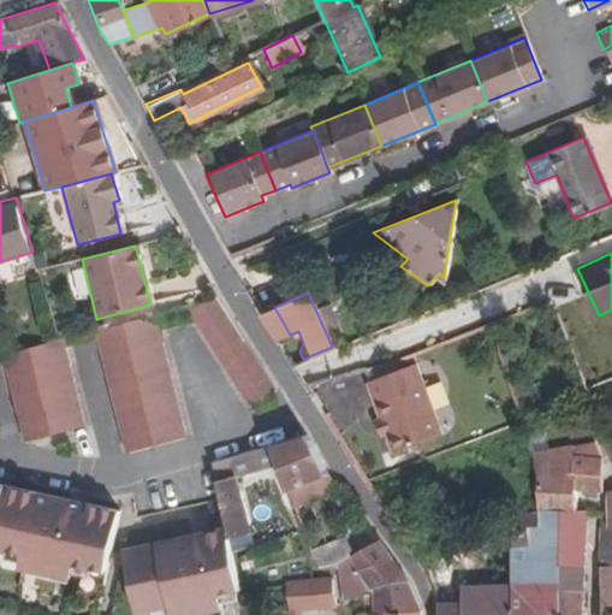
[(290,335),(274,307),(260,314),(274,341),(290,335)]
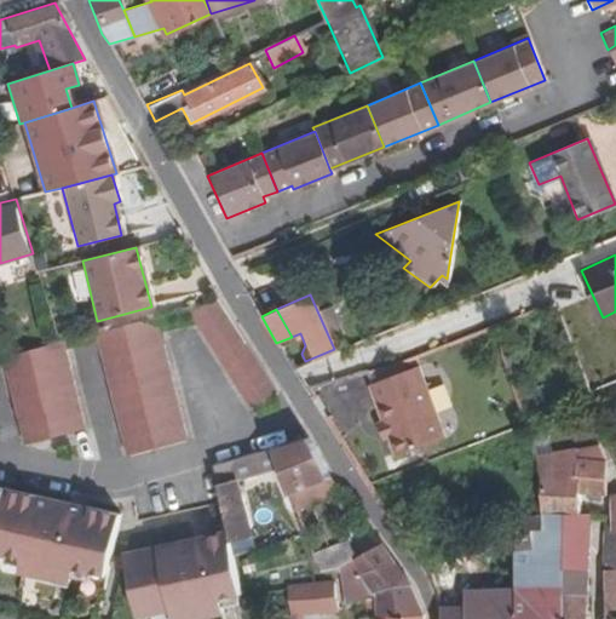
[(154,314),(96,328),(130,453),(189,439),(154,314)]
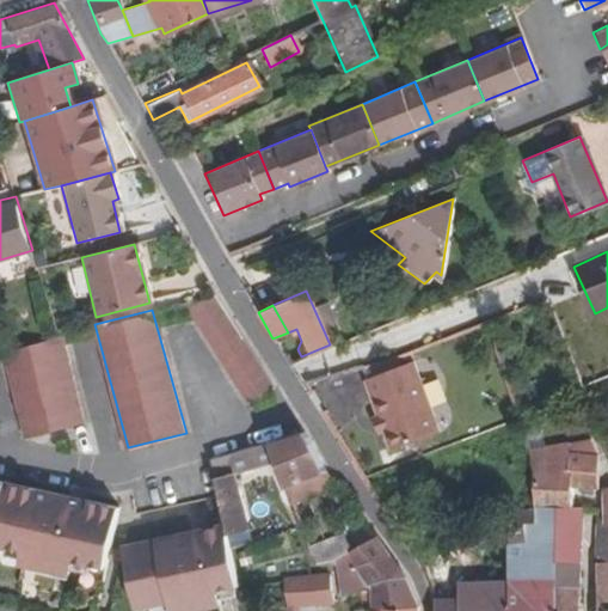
[(55,334),(5,347),(30,435),(86,420),(62,333),(55,334)]
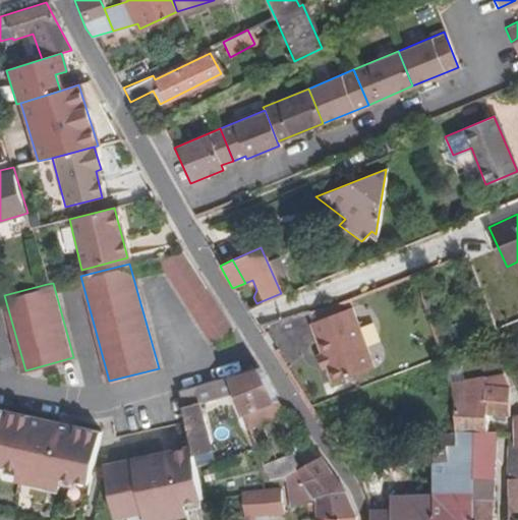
[(349,307),(307,322),(329,381),(369,367),(349,307)]
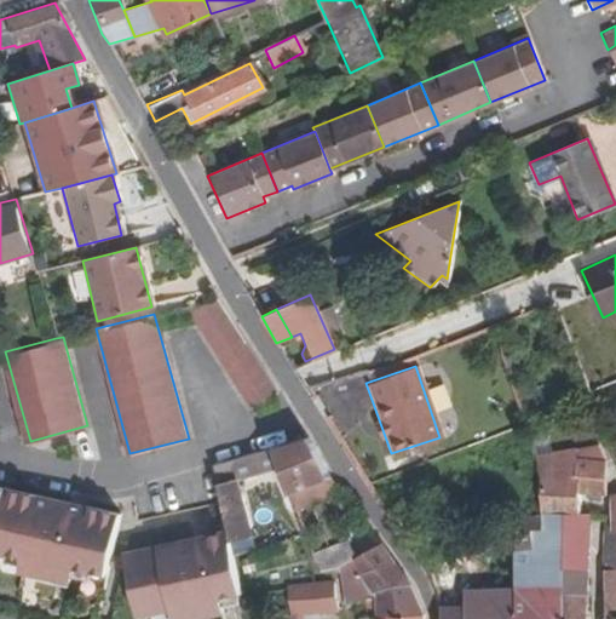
[(615,436),(604,440),(608,450),(612,448),(615,458),(615,389),(614,385),(593,394),(608,431),(612,431),(615,436)]
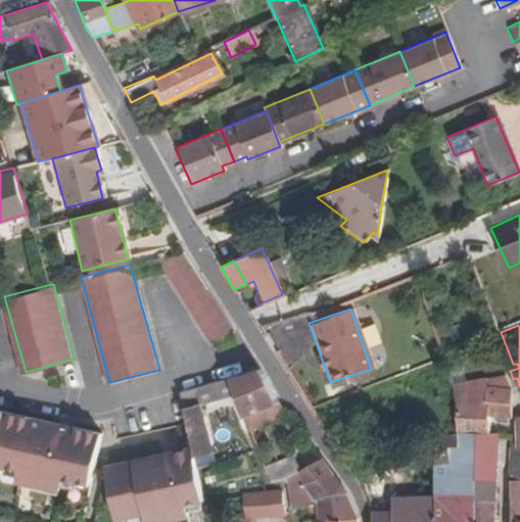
[(257,370),(255,370),(228,377),(233,394),(243,415),(276,400),(257,370)]
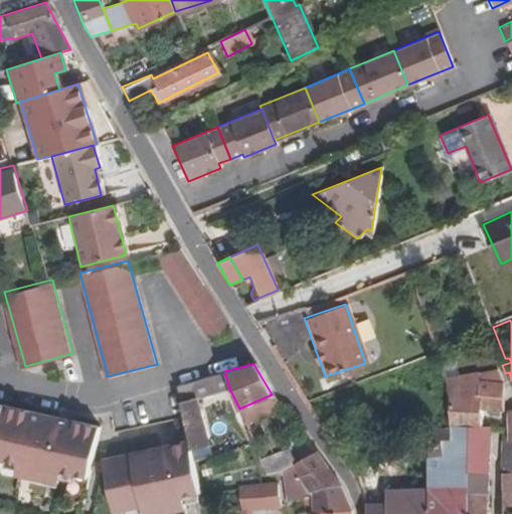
[(229,388),(224,371),(176,386),(189,446),(207,443),(194,399),(229,388)]
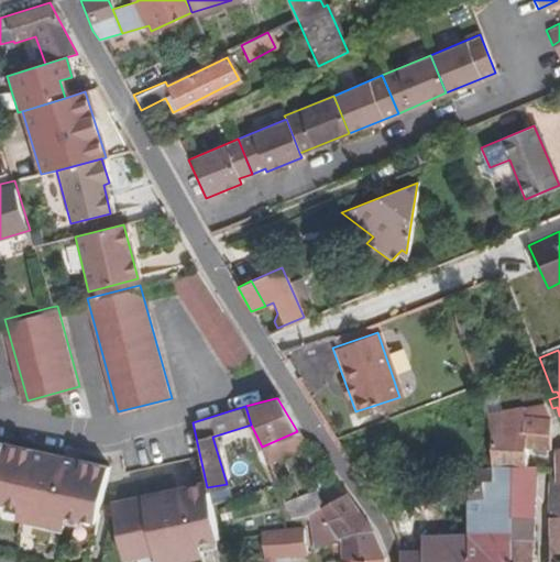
[(520,407),(483,412),(486,428),(487,448),(490,466),(525,465),(524,448),(547,450),(548,418),(520,414),(520,407)]
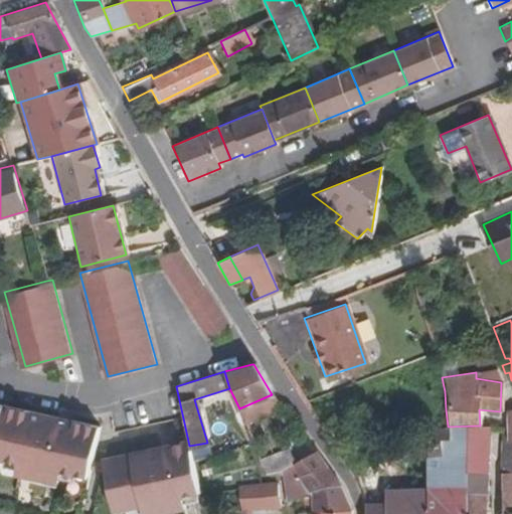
[(6,404),(0,437),(0,456),(23,462),(22,473),(61,481),(63,471),(91,476),(93,470),(94,463),(103,427),(73,420),(74,415),(63,412),(62,417),(6,404)]
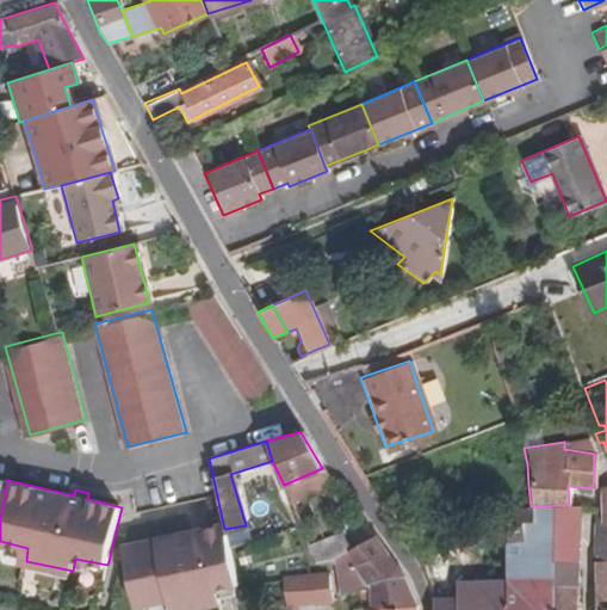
[(531,506),(528,486),(518,487),(518,507),(531,506)]
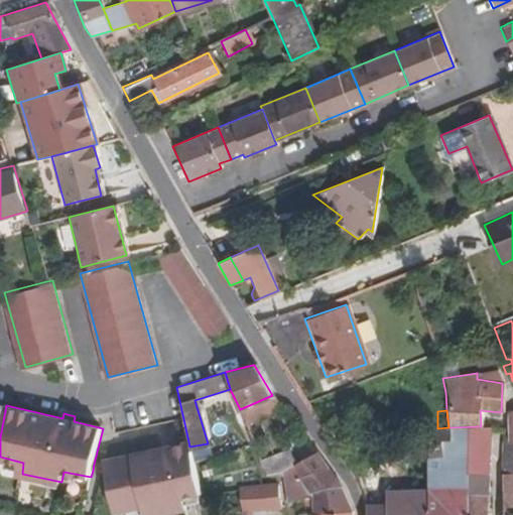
[(491,427),(481,426),(449,427),(437,428),(439,456),(424,457),(424,487),(423,514),(487,514),(487,492),(490,492),(491,427)]
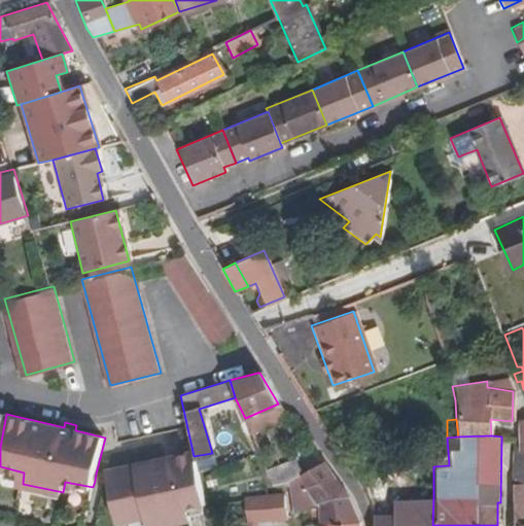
[(523,450),(519,451),(518,435),(509,436),(512,484),(523,483),(523,450)]
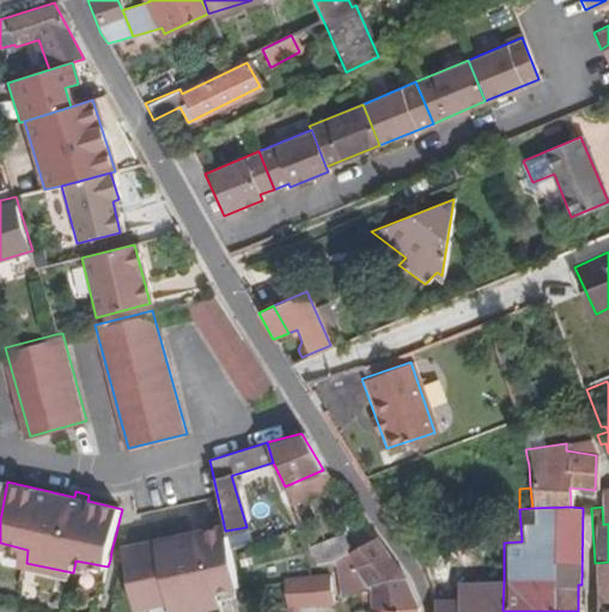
[(522,541),(519,509),(504,511),(504,543),(522,541)]
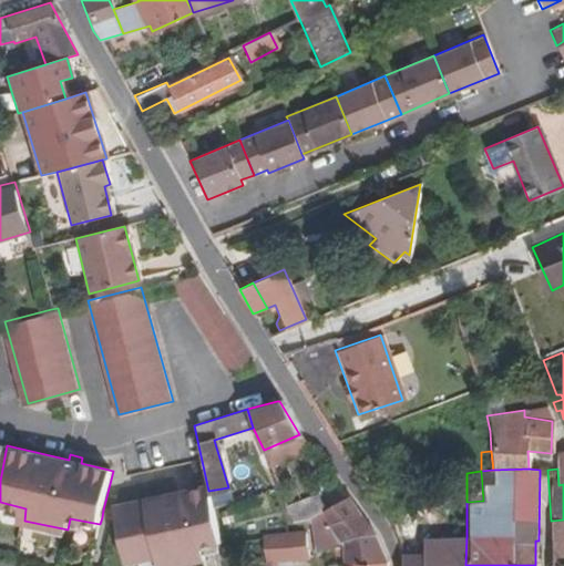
[(213,507),(208,491),(188,495),(186,490),(173,493),(174,497),(115,512),(116,521),(127,565),(156,559),(157,565),(181,565),(203,562),(201,549),(222,545),(221,543),(213,507)]
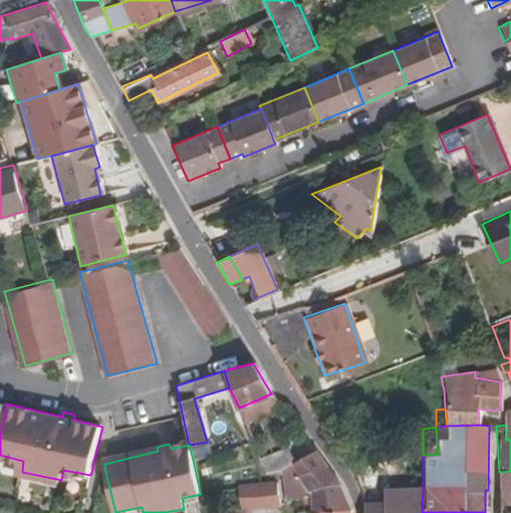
[(325,466),(313,451),(293,463),(299,474),(325,466)]
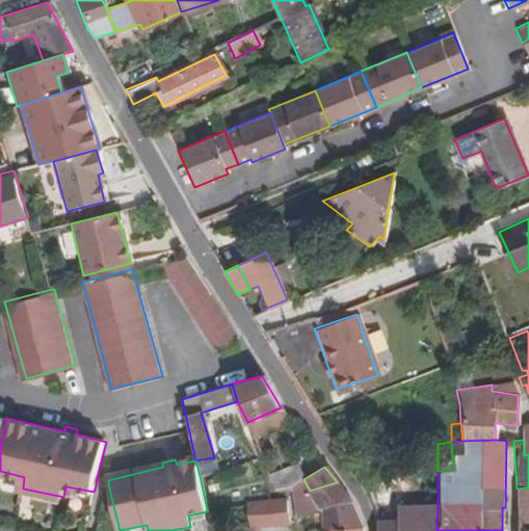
[(292,485),(303,479),(299,470),(270,480),(273,488),(291,489),(292,485)]
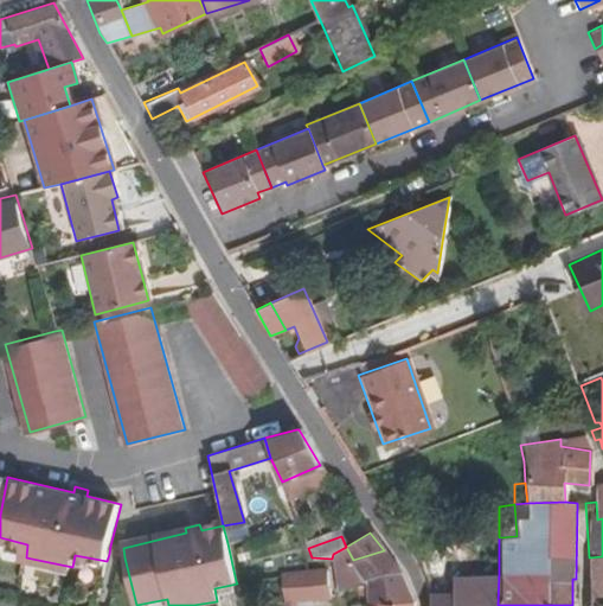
[(124,557),(123,548),(110,546),(109,554),(124,557)]
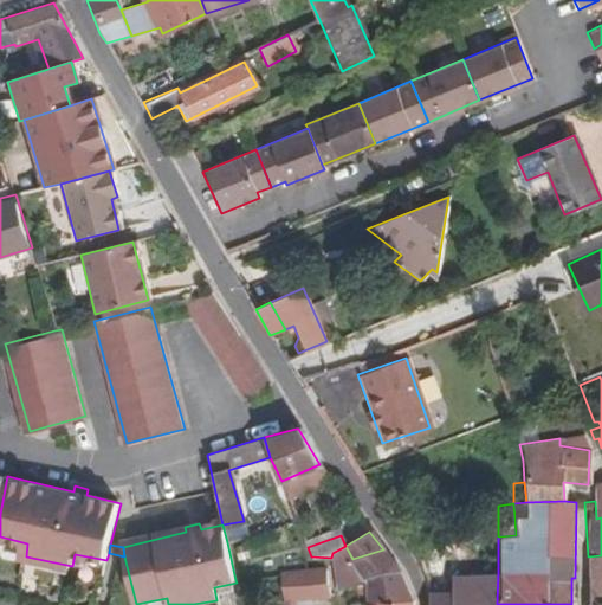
[(353,559),(345,546),(332,553),(331,558),(338,592),(353,586),(362,581),(353,559)]
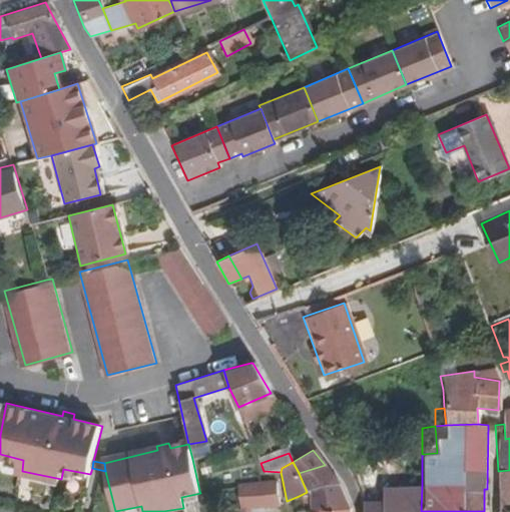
[(338,481),(325,465),(299,473),(307,492),(308,504),(308,510),(349,508),(338,481)]
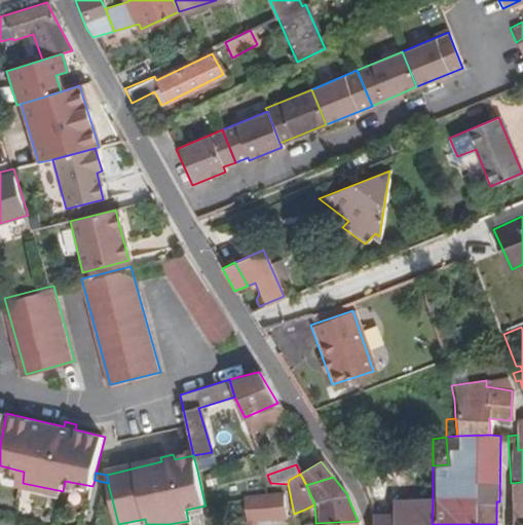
[(522,482),(511,483),(511,501),(522,500),(522,482)]
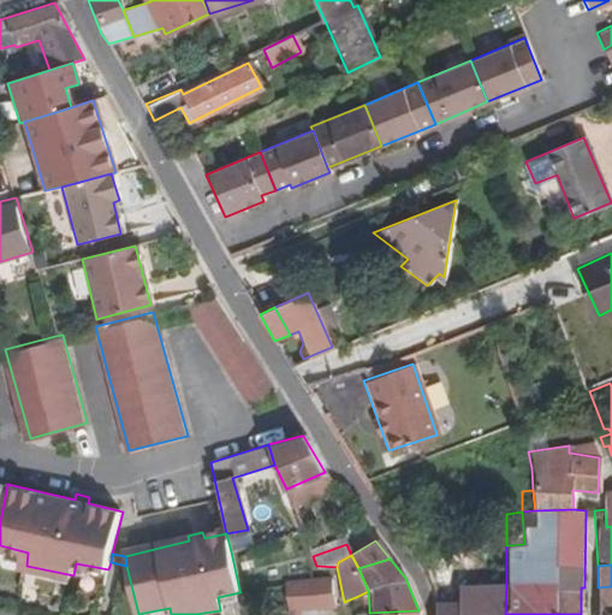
[(327,578),(310,580),(283,584),(286,605),(298,605),(332,604),(327,578)]
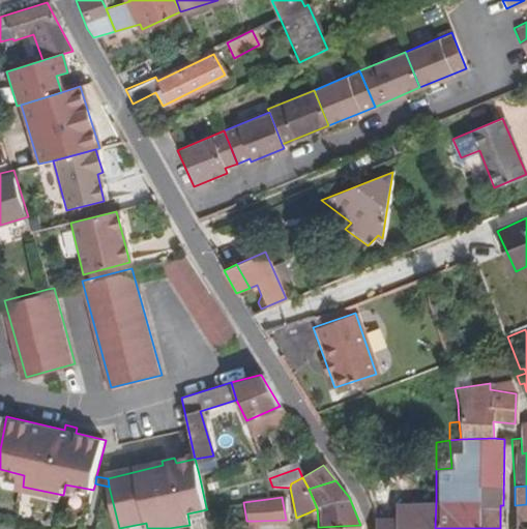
[(394,516),(374,517),(375,528),(435,528),(436,500),(393,503),(394,516)]
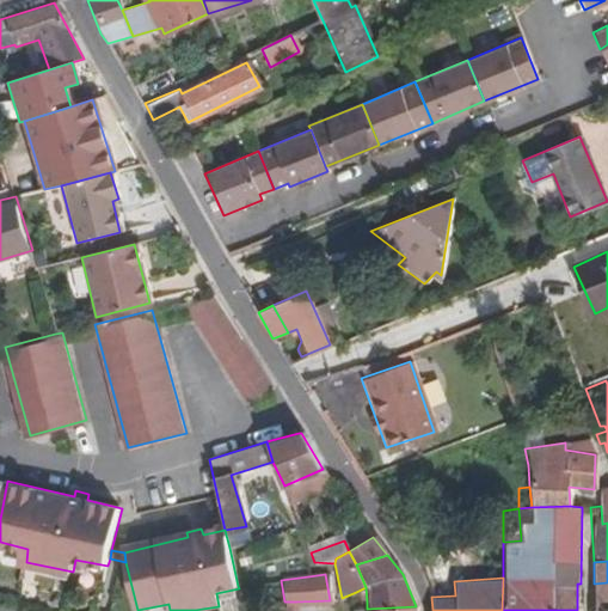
[(607,582),(594,584),(595,610),(607,609),(607,582)]
